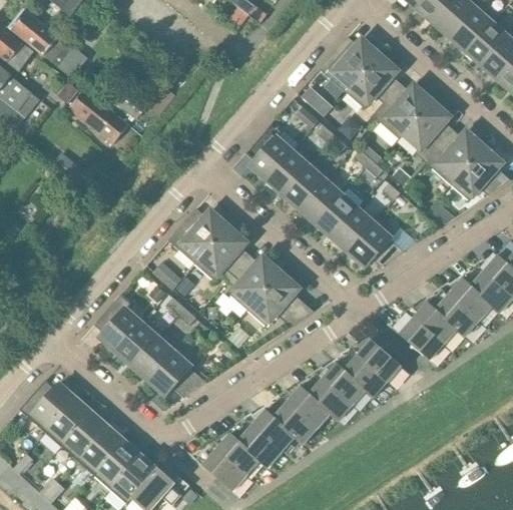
[(50,0),(71,16),(83,0),(50,0)]
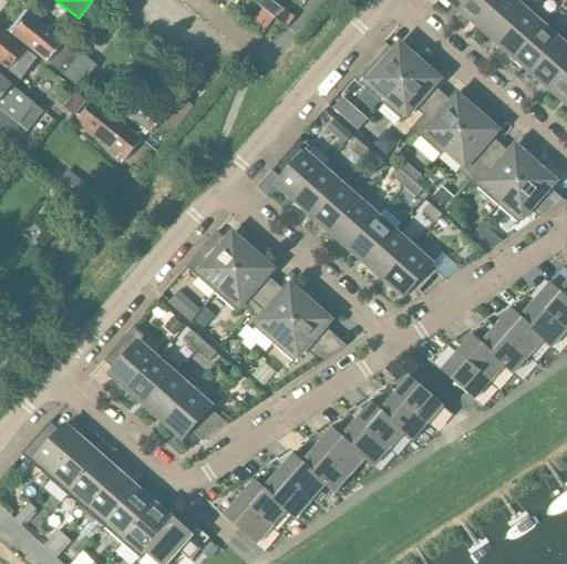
[(235,0),(236,1),(237,0),(255,0),(264,7),(275,14),(281,6),(275,0),(235,0)]
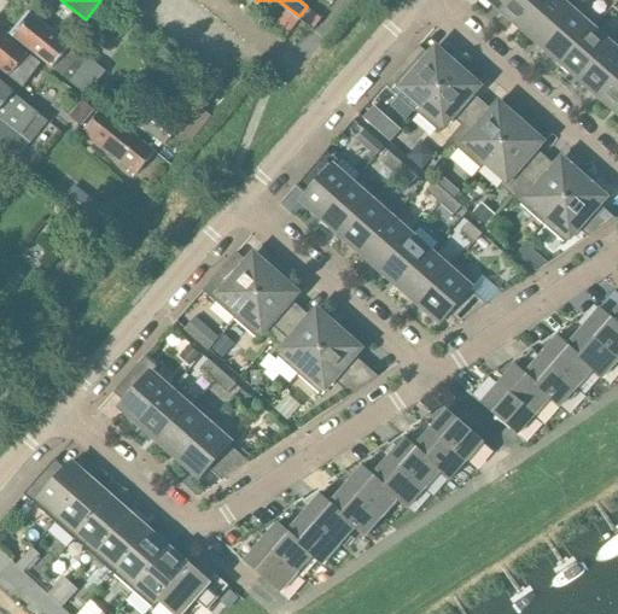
[(490,0),(503,11),(512,0),(490,0)]
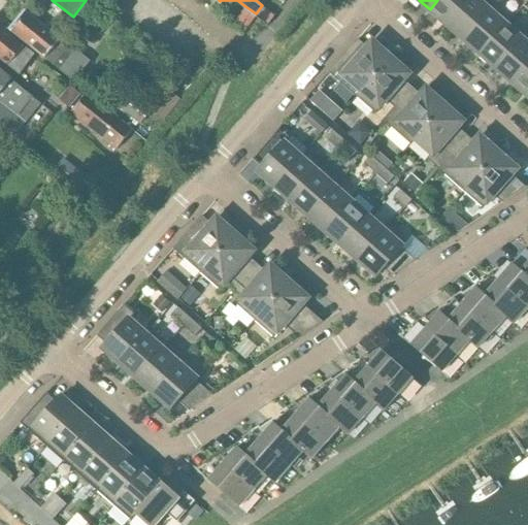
[(437,0),(430,9),(447,24),(467,0),(437,0)]
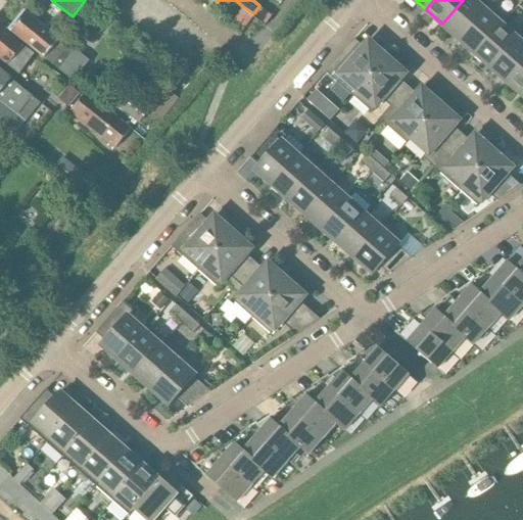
[(464,0),(445,20),(442,24),(459,38),(484,8),(475,0),(464,0)]
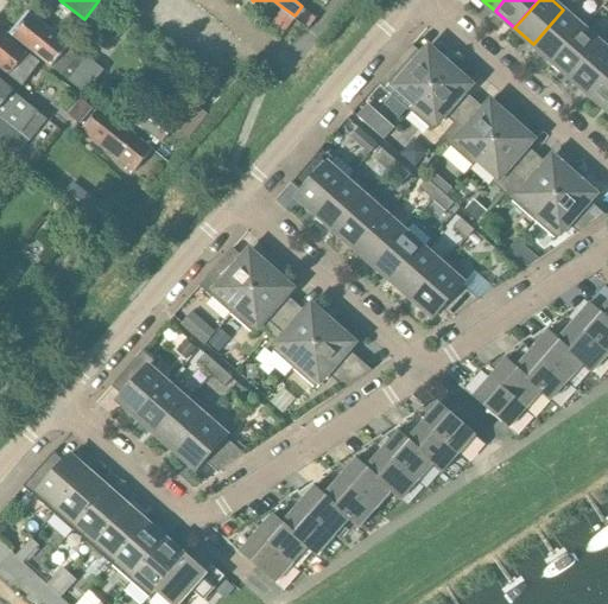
[(563,10),(533,44),(553,61),(553,62),(584,27),(589,21),(589,20),(570,4),(569,4),(563,10)]
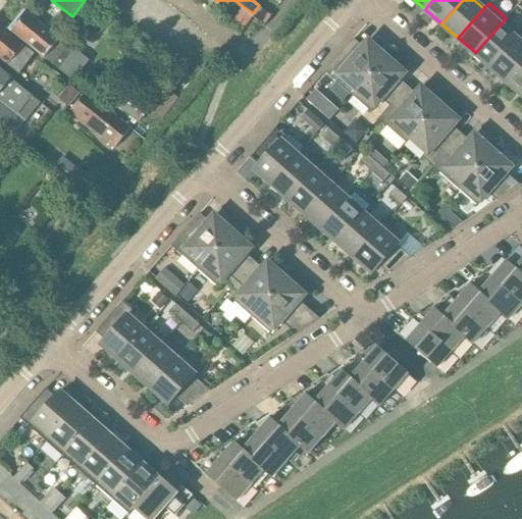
[(259,5),(253,13),(254,14),(264,23),(270,14),(259,5)]
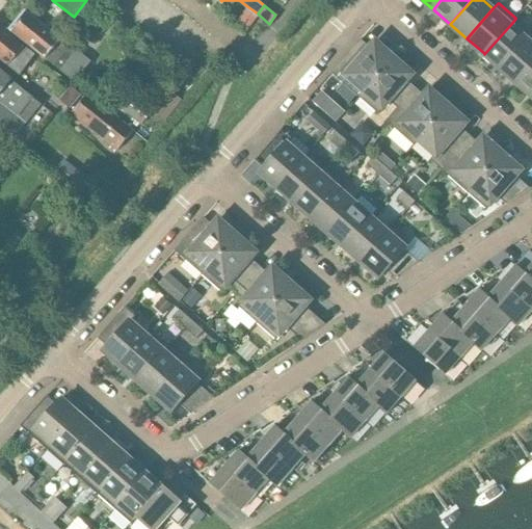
[(244,31),(259,15),(247,6),(234,23),(244,31)]
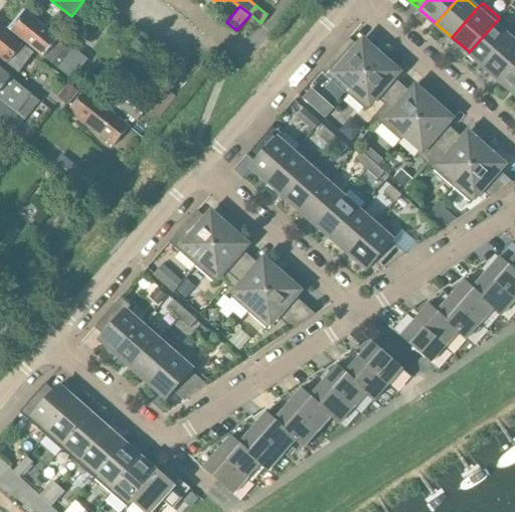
[(66,44),(58,37),(58,36),(24,9),(9,27),(44,54),(51,60),(51,61),(58,66),(57,66),(71,78),(89,57),(73,46),(72,48),(66,43),(66,44)]
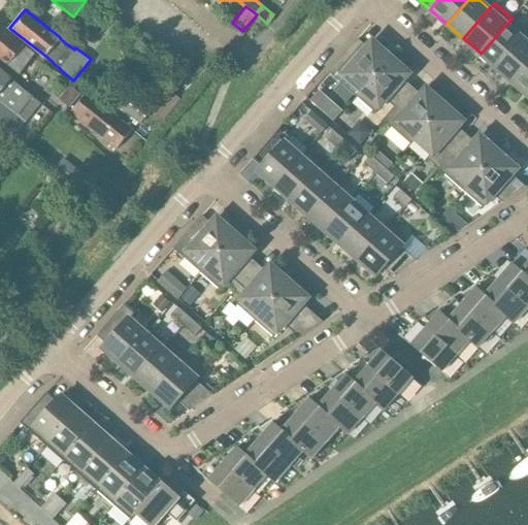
[(507,24),(481,54),(497,68),(507,56),(523,38),(507,24)]
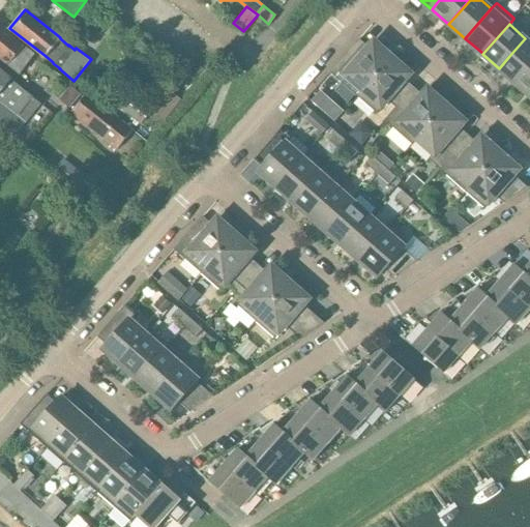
[(0,57),(19,72),(33,53),(0,25),(0,57)]
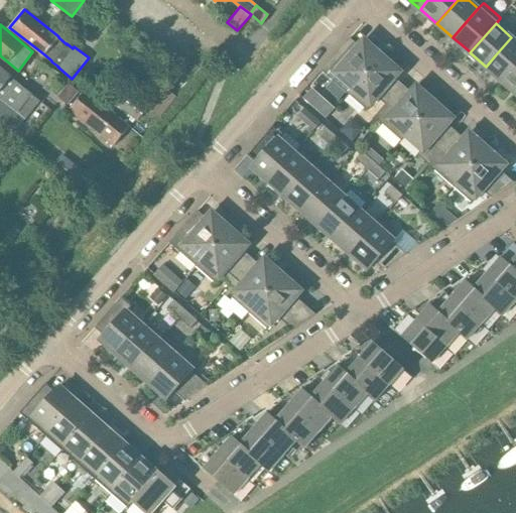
[(348,93),(380,56),(373,49),(374,48),(364,39),(359,44),(350,36),(320,69),(348,93)]
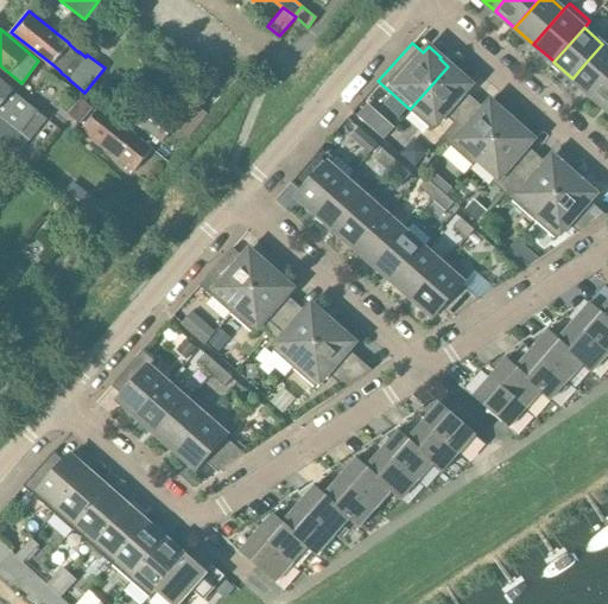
[(584,64),(572,78),(591,94),(607,75),(607,48),(602,44),(584,64)]
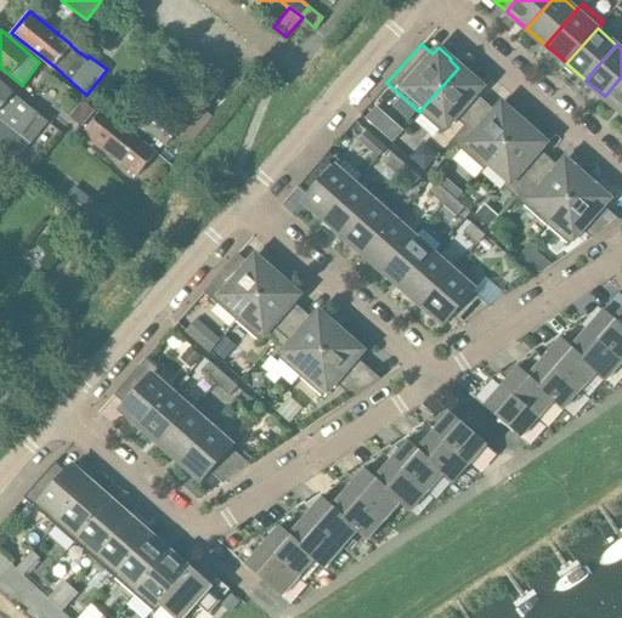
[(464,125),(486,101),(476,91),(481,85),(469,74),(468,75),(458,68),(419,112),(441,131),(454,115),(464,124),(464,125)]
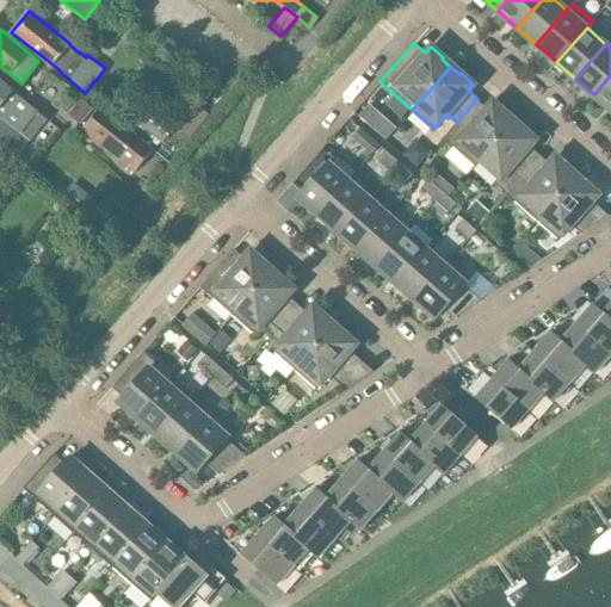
[(610,75),(594,94),(594,95),(610,110),(610,75)]
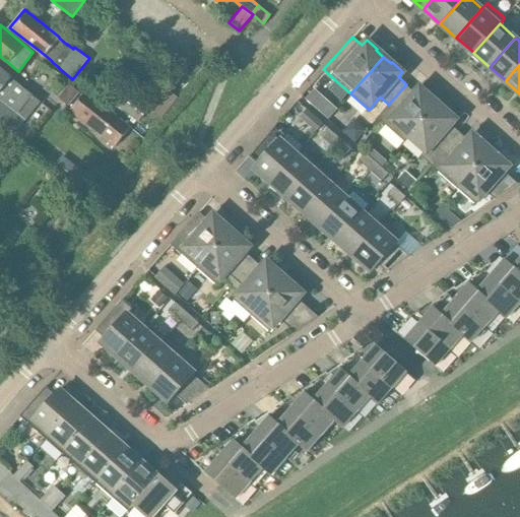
[(0,66),(0,98),(25,119),(41,100),(0,66)]
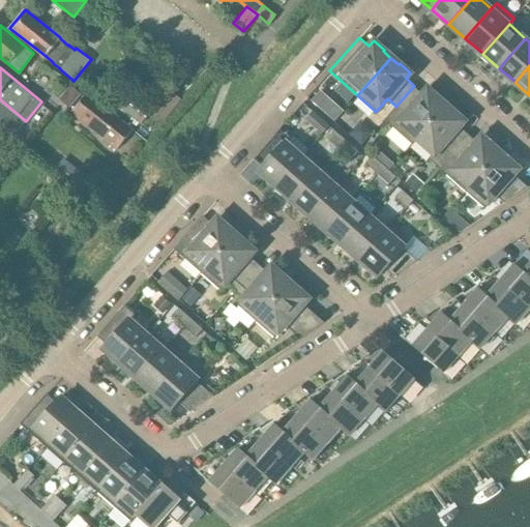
[(169,113),(181,97),(167,86),(154,101),(149,107),(164,118),(165,118),(169,113)]
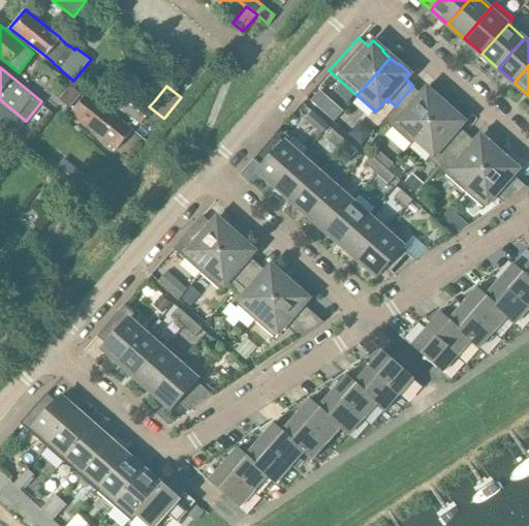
[(415,137),(443,105),(436,98),(437,97),(427,88),(422,93),(413,86),(395,106),(395,105),(383,118),(411,143),(416,137),(415,137)]
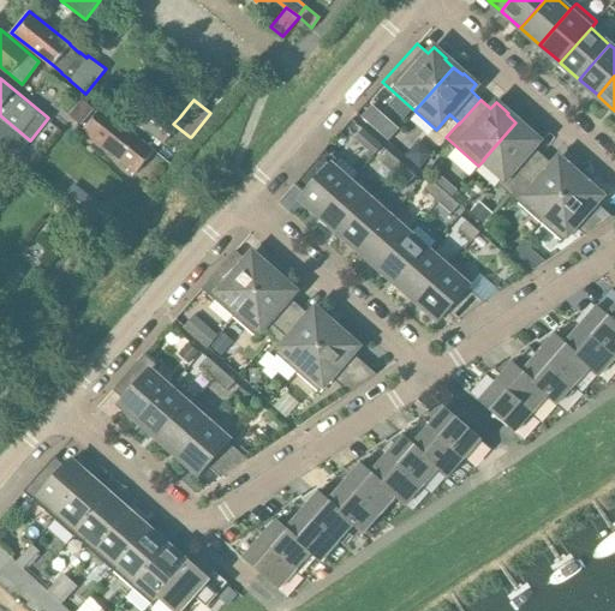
[(163,142),(175,127),(144,101),(132,115),(163,142)]
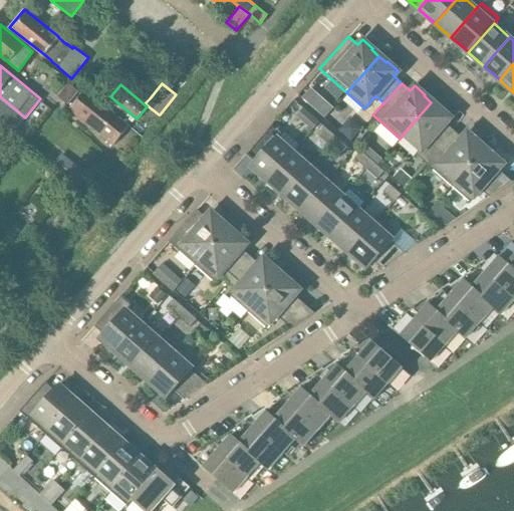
[(113,144),(129,124),(83,89),(68,107),(113,144)]
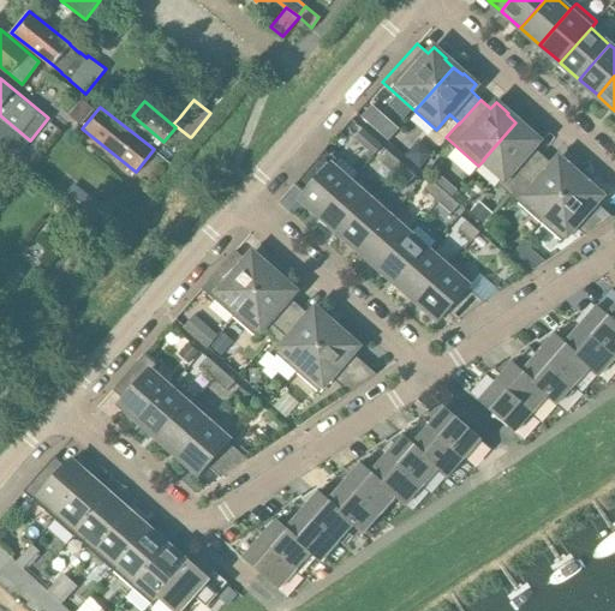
[(390,120),(381,132),(388,138),(398,126),(390,120)]
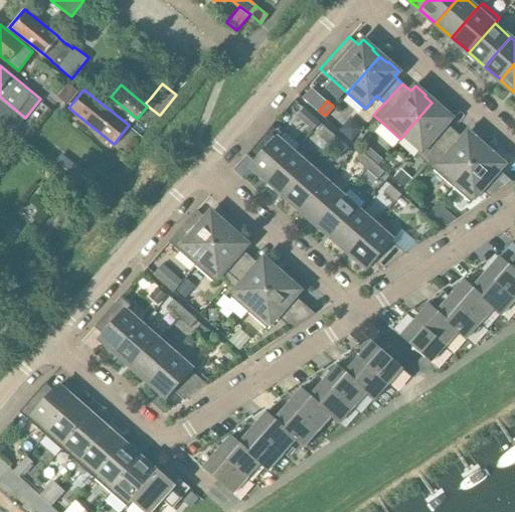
[(426,162),(455,130),(447,122),(452,117),(441,108),(440,109),(432,103),(404,134),(405,134),(420,148),(416,153),(426,162)]
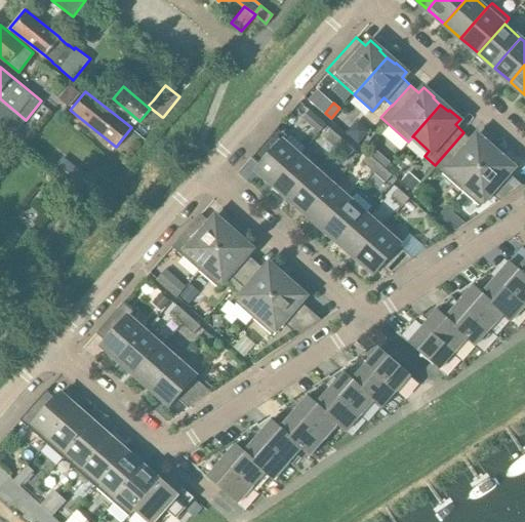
[(319,131),(326,123),(311,110),(304,117),(319,131)]
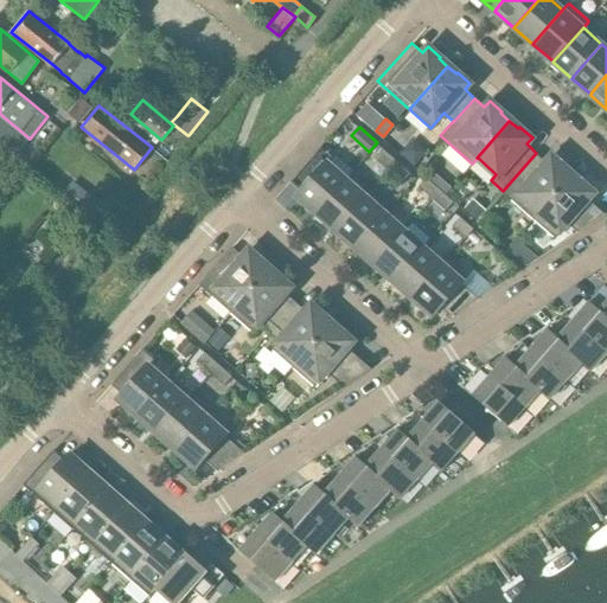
[(317,213),(346,179),(328,162),(333,156),(320,146),(289,180),(301,190),(296,196),(317,213)]
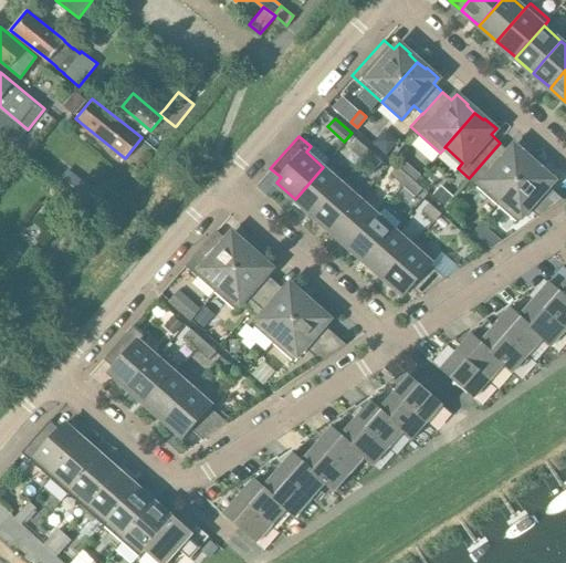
[(363,157),(370,149),(357,138),(349,146),(363,157)]
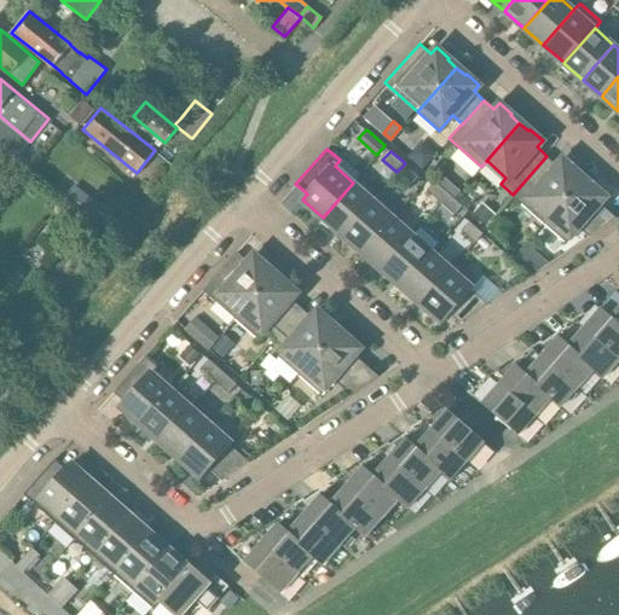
[(544,222),(583,179),(573,170),(576,169),(562,157),(556,164),(547,156),(513,195),(544,222)]
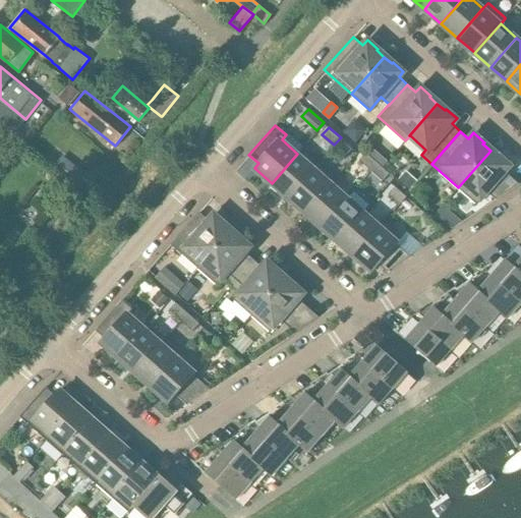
[(341,137),(334,145),(346,156),(352,148),(341,137)]
